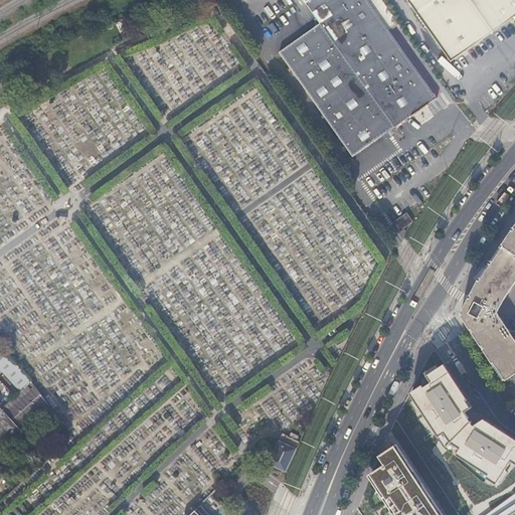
[(320,24),(280,53),(353,157),(378,139),(413,114),(437,98),(367,0),(310,0),(306,3),(320,24)]
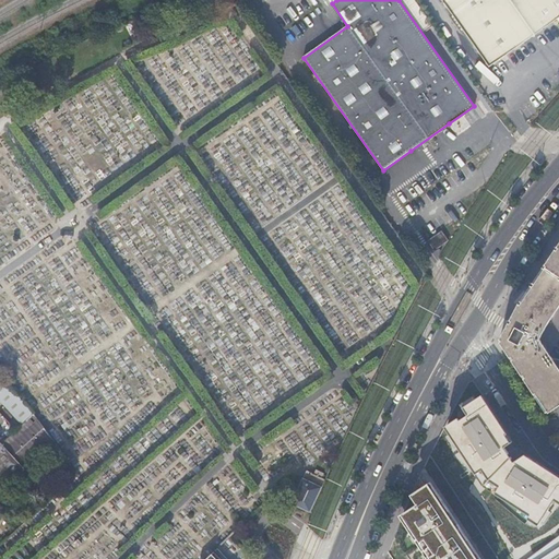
[(512,51),(536,35),(511,0),(442,0),(490,67),(512,51)]
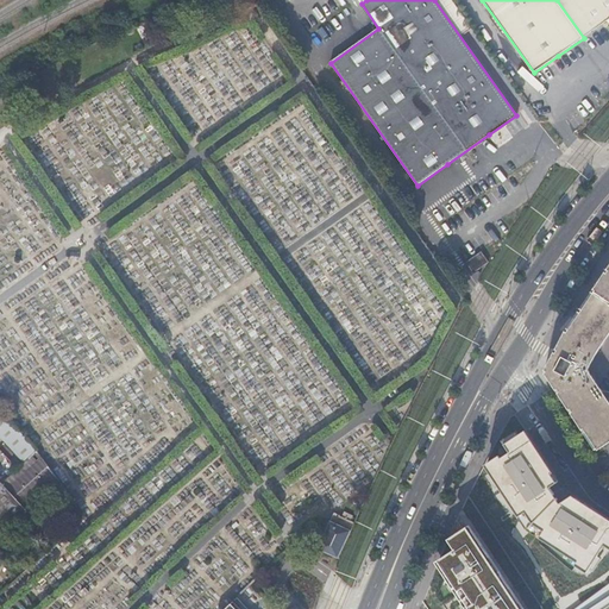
[(608,0),(557,0),(584,38),(608,22),(608,19),(608,0)]
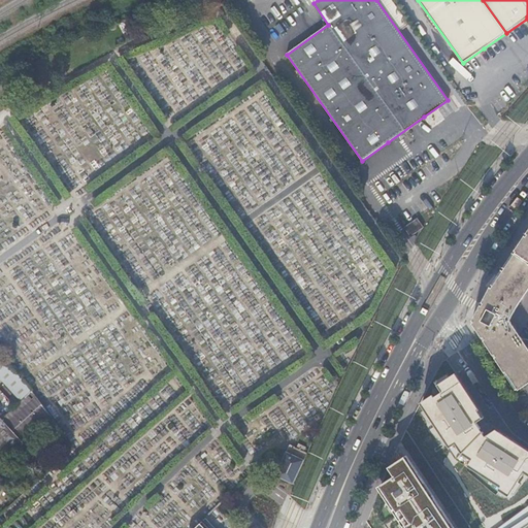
[(418,218),(405,227),(411,236),(424,226),(418,218)]
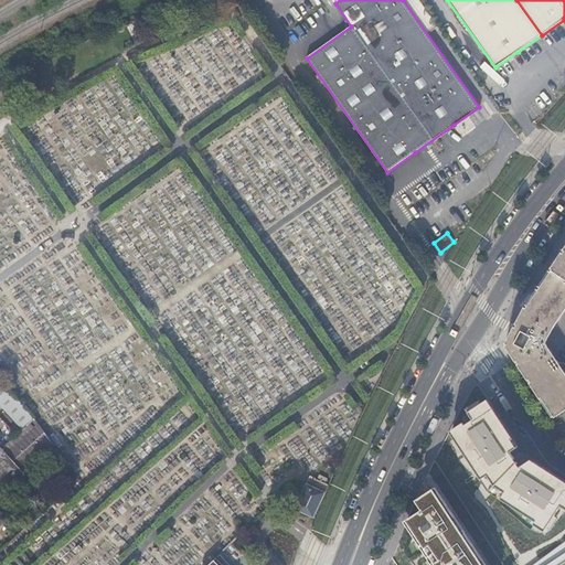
[(564,251),(525,309),(508,345),(556,418),(564,412),(564,251)]
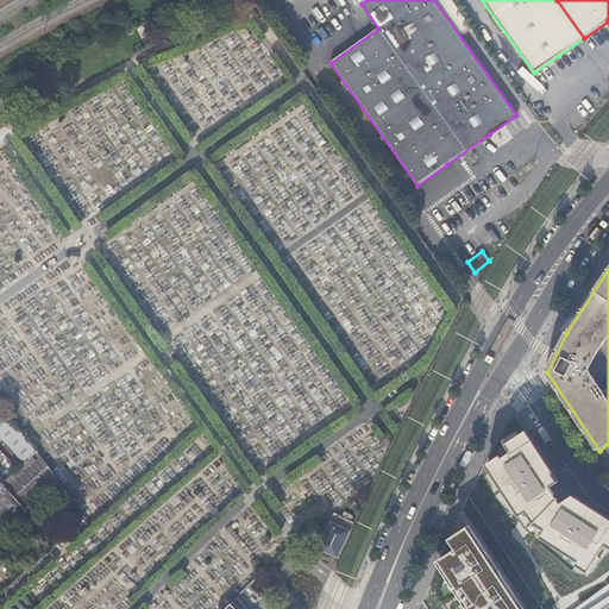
[(0,535),(60,481),(39,453),(0,409),(0,435),(24,462),(2,482),(0,478),(0,535)]
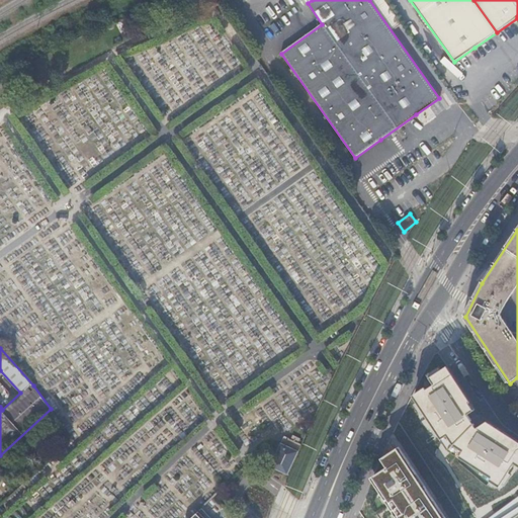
[(428,370),(432,376),(445,366),(442,361),(428,370)]
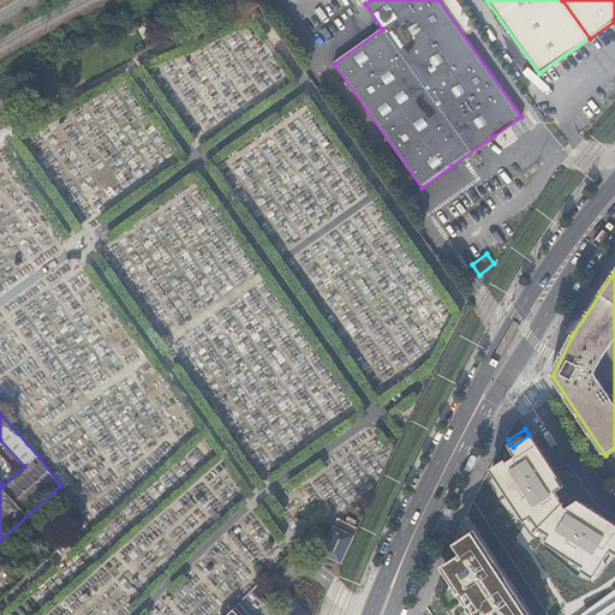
[(614,523),(572,495),(531,434),(529,435),(513,447),(509,448),(515,457),(507,463),(506,459),(503,460),(539,514),(545,511),(548,515),(544,521),(601,557),(605,557),(610,549),(614,551),(614,523)]
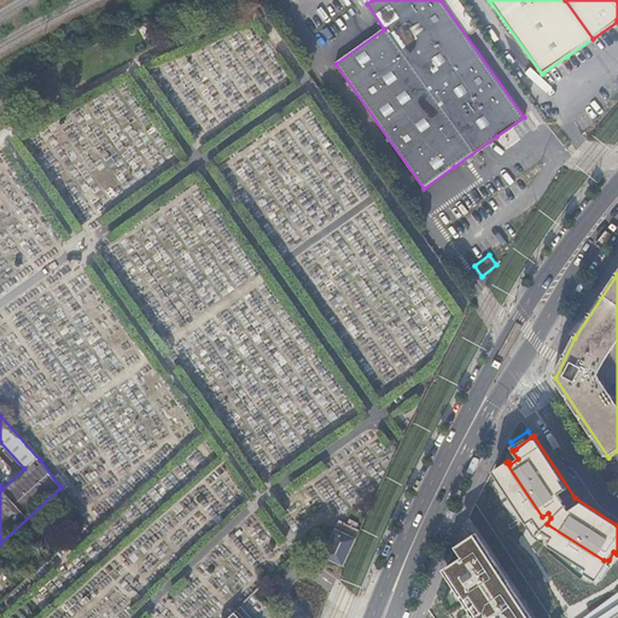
[(130,439),(130,462),(140,462),(140,439),(130,439)]
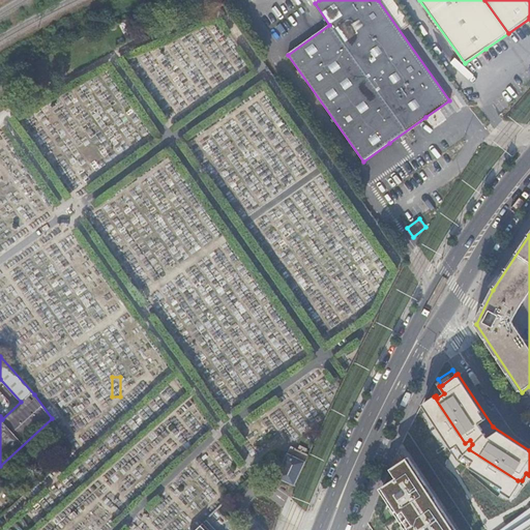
[(431,391),(434,396),(436,395),(437,399),(444,393),(439,386),(431,391)]
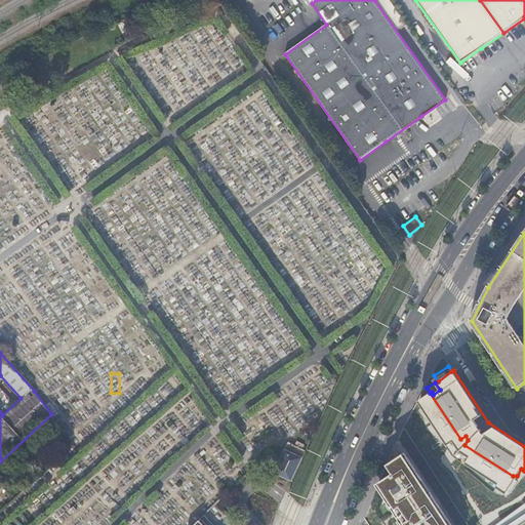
[(273,474),(291,482),(306,451),(300,449),(293,446),(287,443),(273,474)]
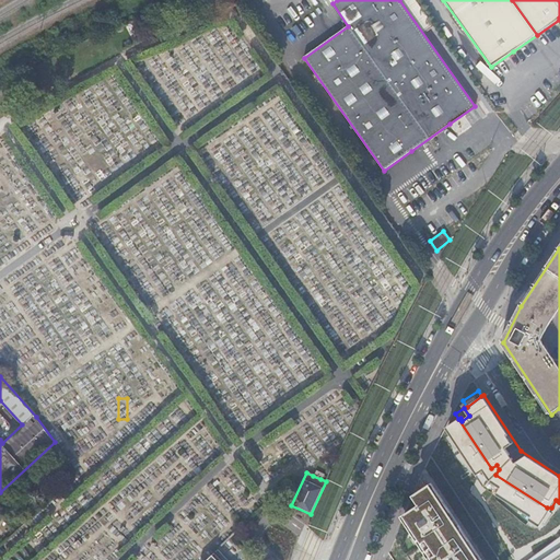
[(479,559),(436,494),(430,485),(413,496),(419,504),(401,516),(429,559),(479,559)]
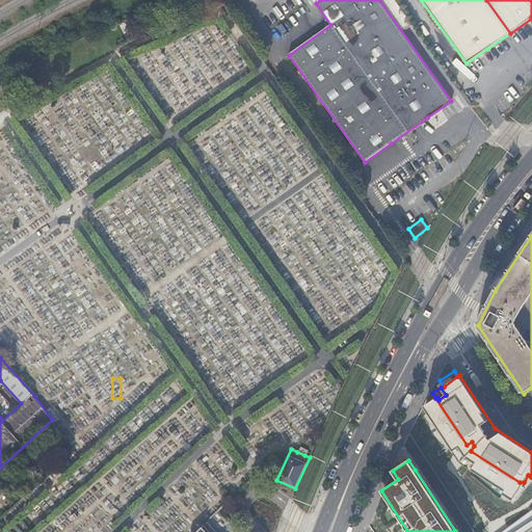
[(214,515),(195,531),(200,531),(206,526),(215,517),(214,515)]
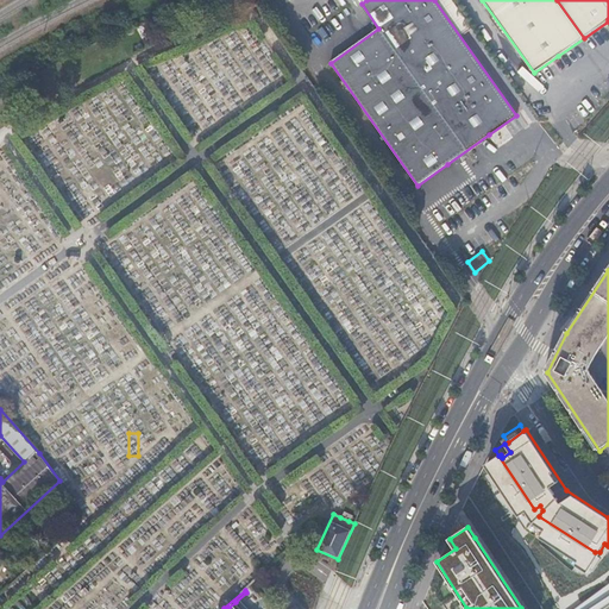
[(262,608),(259,606),(246,592),(236,602),(228,608),(262,608)]
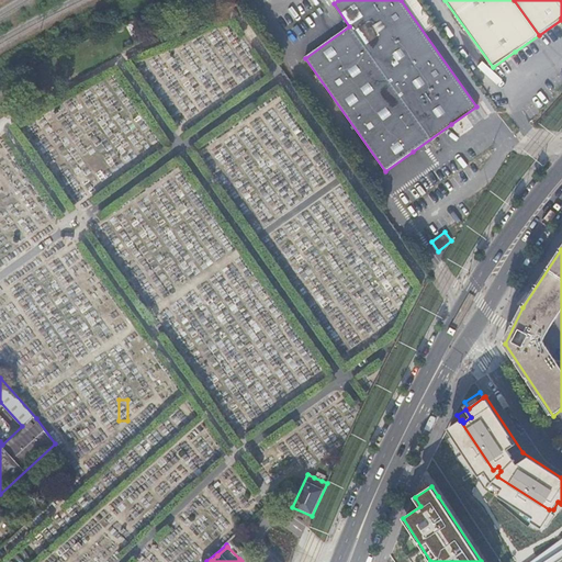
[(23,548),(13,558),(18,561),(27,561),(32,559),(23,548)]
